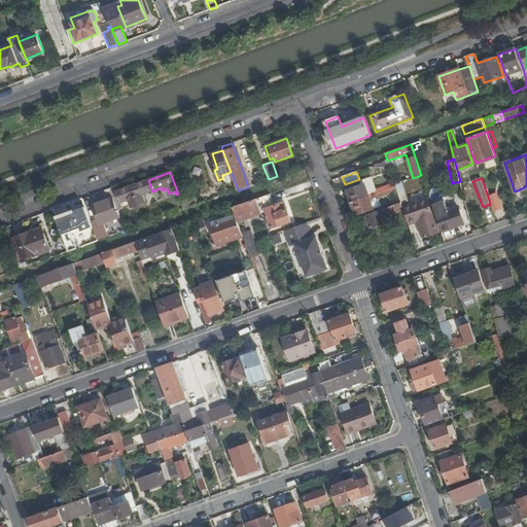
[(152,191),(148,180),(132,185),(138,204),(145,201),(143,195),(152,191)]
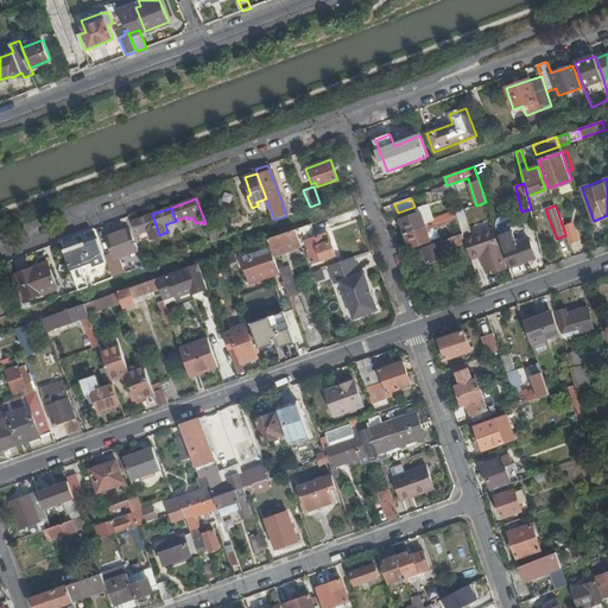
[(467,220),(463,210),(456,213),(456,215),(457,216),(460,223),(467,220)]
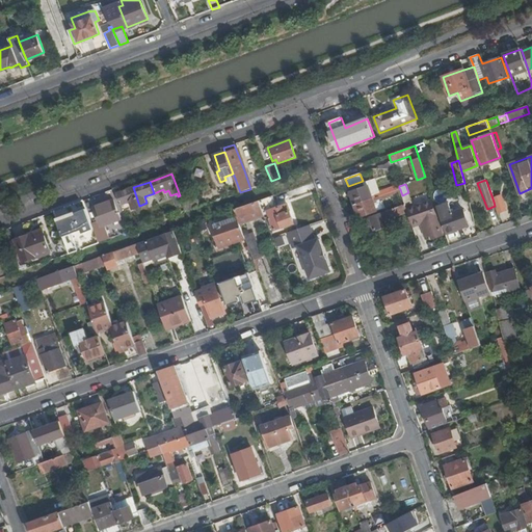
[(351,196),(354,205),(375,197),(388,193),(397,190),(400,189),(399,188),(399,186),(398,185),(374,193),(373,192),(371,193),(370,189),(369,186),(350,192),(350,193),(351,196)]
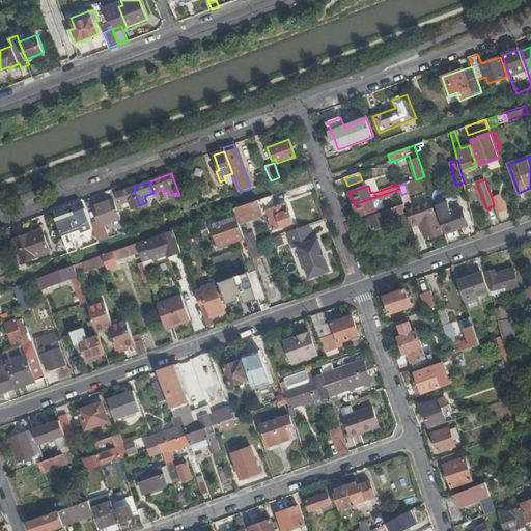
[(139,205),(133,187),(116,193),(120,204),(130,201),(133,207),(139,205)]
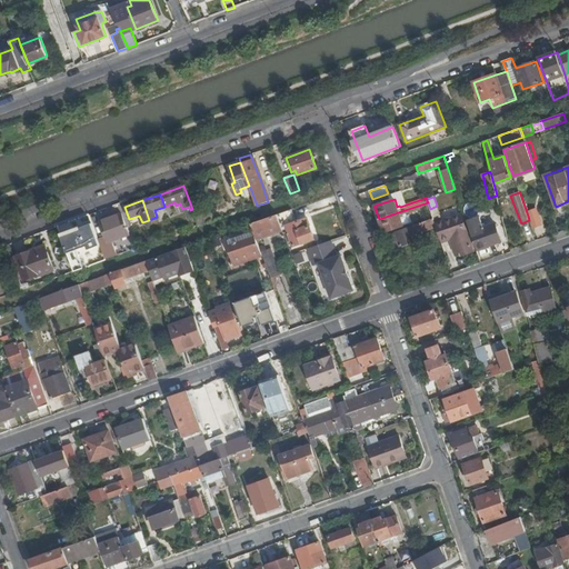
[(558,212),(568,207),(568,201),(556,207),(558,212)]
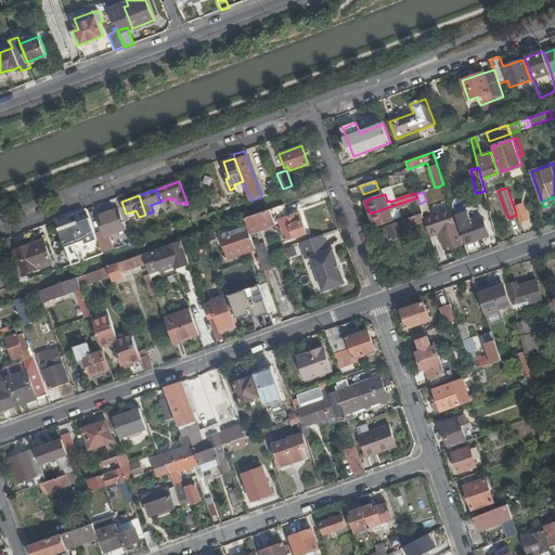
[(289,217),(284,204),(270,209),(275,224),(276,228),(281,227),(286,240),(307,233),(299,213),(289,217)]
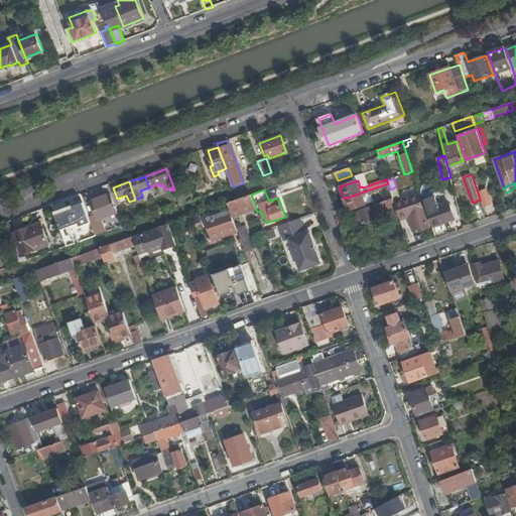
[(478,194),(483,206),(491,204),(486,190),(478,194)]
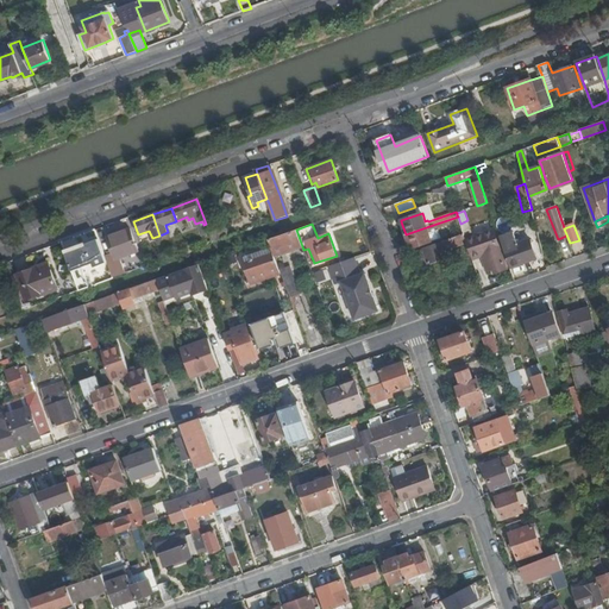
[(429,226),(406,234),(409,244),(410,248),(410,249),(432,242),(431,238),(428,230),(431,228),(429,226)]
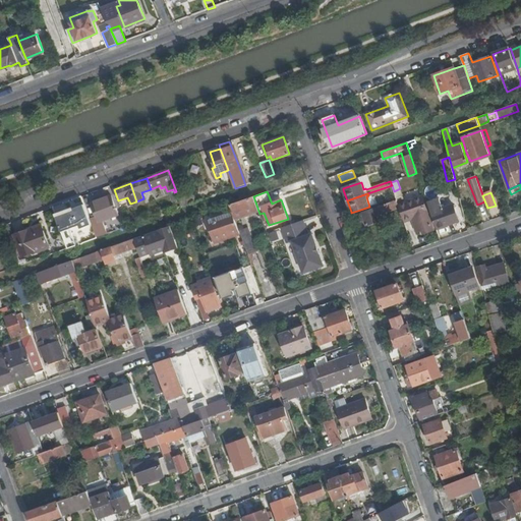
[(182,208),(197,201),(194,194),(179,199),(182,208)]
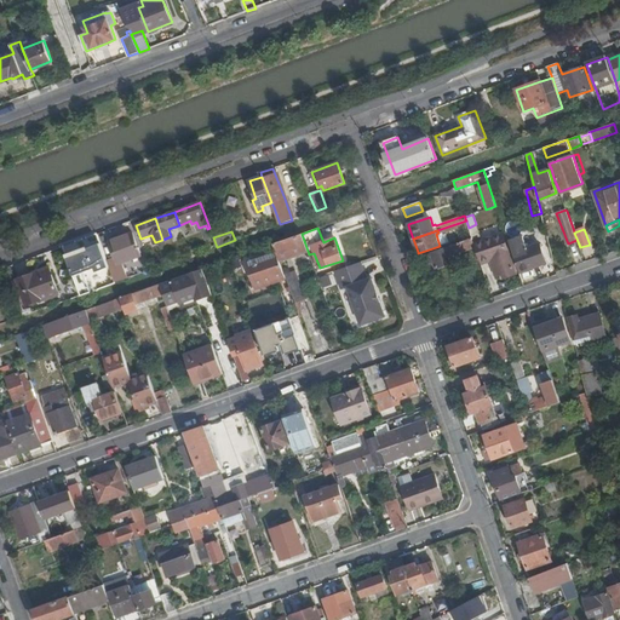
[(115,257),(107,259),(109,267),(115,282),(120,281),(125,279),(119,263),(138,257),(130,234),(109,241),(115,257)]
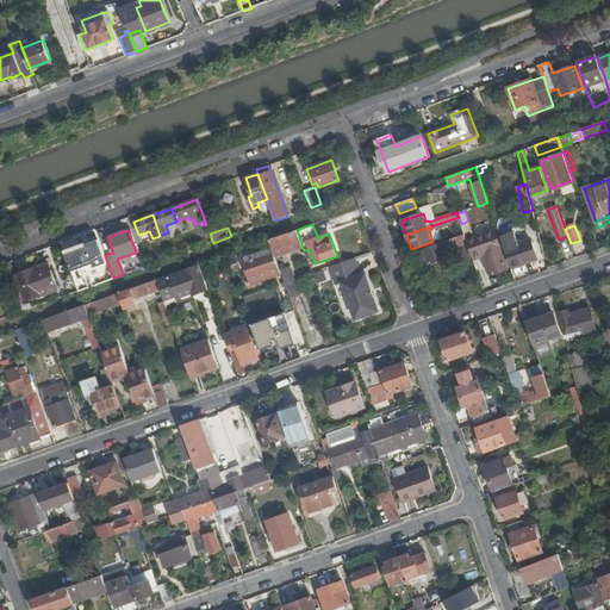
[(303,247),(297,230),(285,234),(269,240),(272,248),(275,257),(303,247)]
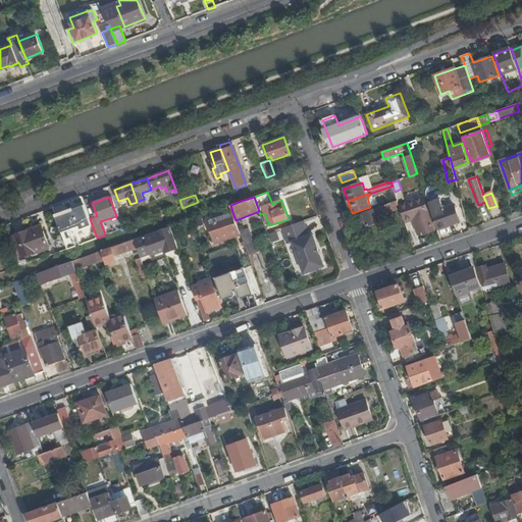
[(403,217),(404,221),(413,218),(418,232),(423,230),(424,235),(435,230),(423,198),(400,206),(400,209),(403,217)]
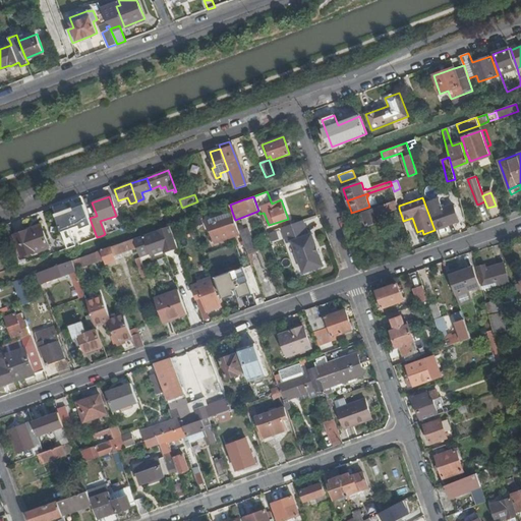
[(453,206),(447,208),(443,209),(442,207),(440,198),(428,203),(438,228),(459,221),(453,206)]
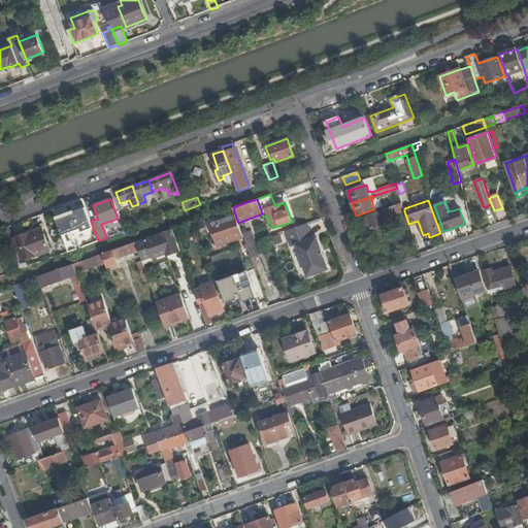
[(402,202),(356,219),(359,227),(369,223),(371,229),(388,223),(386,218),(404,211),(404,208),(402,202)]
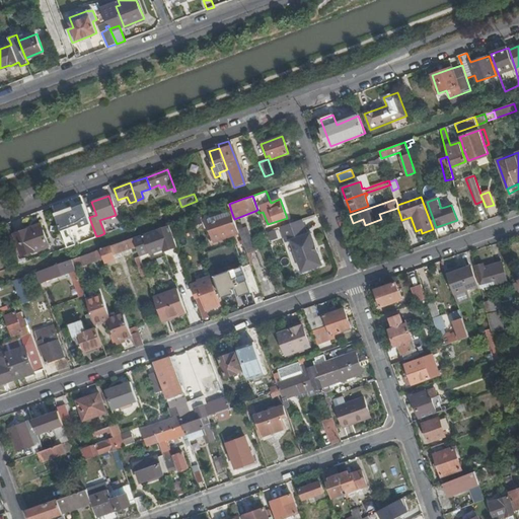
[(89,217),(84,204),(56,214),(68,247),(77,243),(75,237),(71,238),(68,229),(71,227),(77,225),(75,220),(78,219),(80,224),(81,227),(91,223),(89,217)]
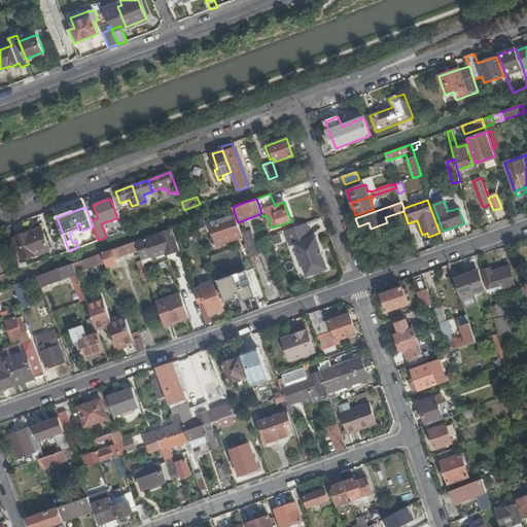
[(238,222),(235,214),(210,222),(214,234),(220,232),(224,242),(243,236),(238,222)]
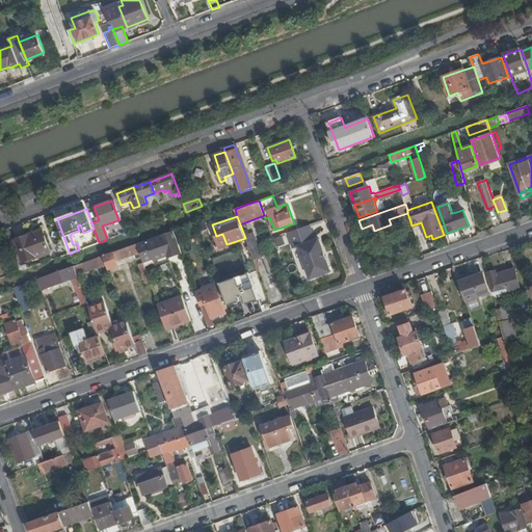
[(309,224),(287,233),(292,248),(297,246),(309,278),(329,271),(318,239),(314,240),(309,224)]
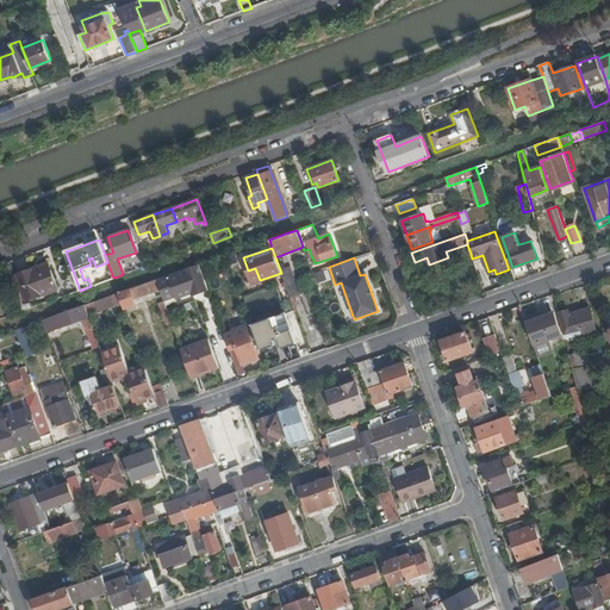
[(18,274),(27,299),(58,288),(49,263),(18,274)]
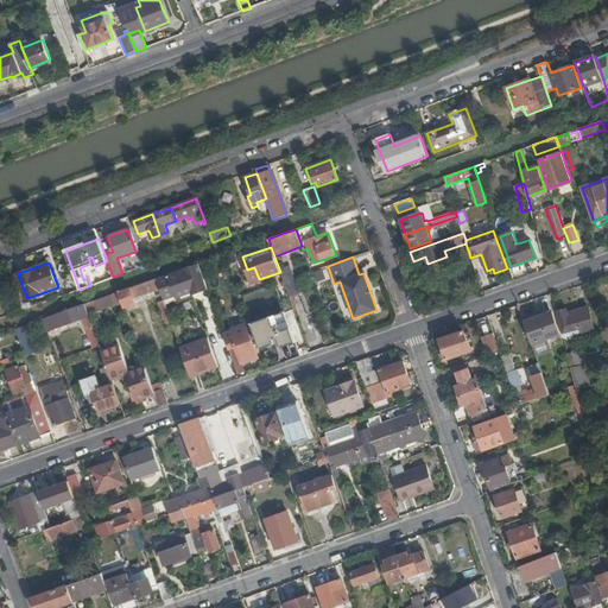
[(207,284),(198,264),(192,266),(194,267),(157,280),(160,289),(162,295),(175,289),(176,293),(191,287),(194,292),(208,287),(207,284)]
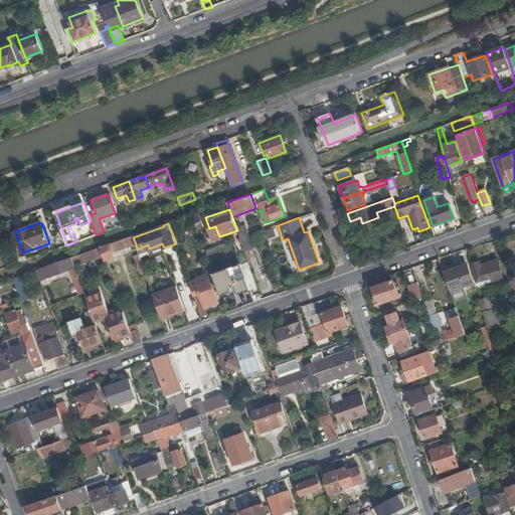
[(215,226),(209,228),(213,238),(219,236),(215,226)]
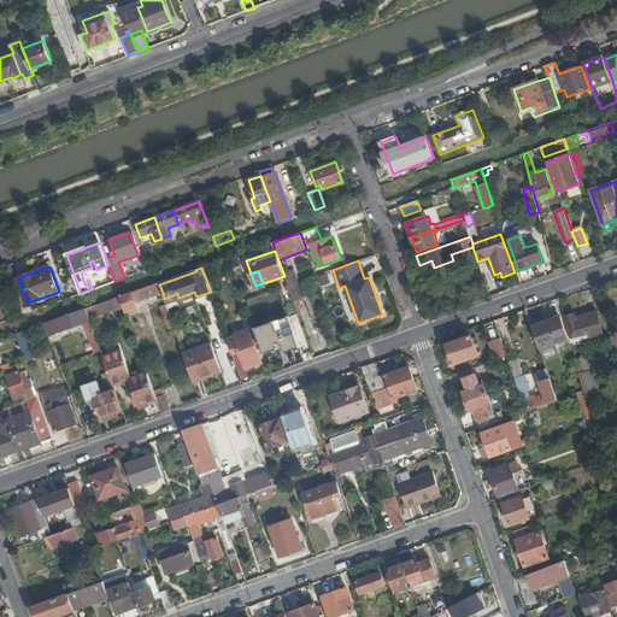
[(333,272),(321,274),(322,286),(335,285),(333,272)]
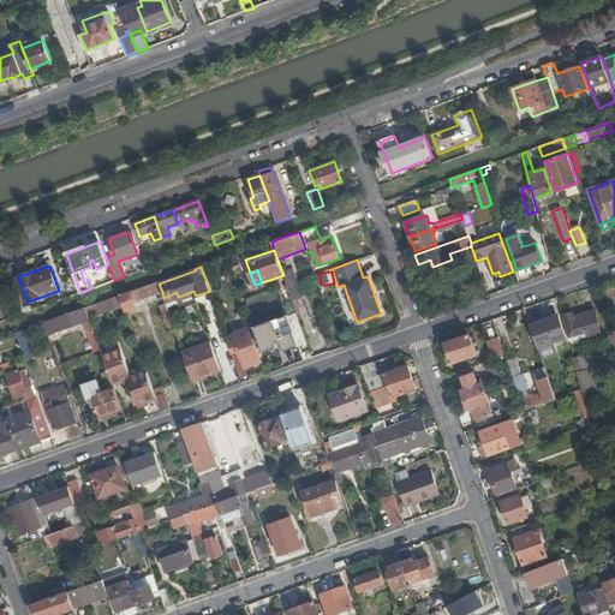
[(292,300),(293,304),(305,299),(298,279),(286,284),(288,290),(292,300)]
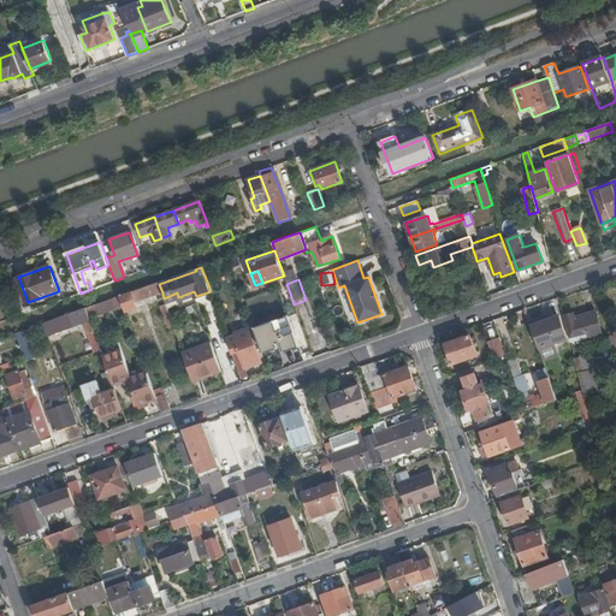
[(159,284),(159,283),(128,292),(120,296),(123,306),(125,311),(146,303),(144,298),(163,292),(159,284)]
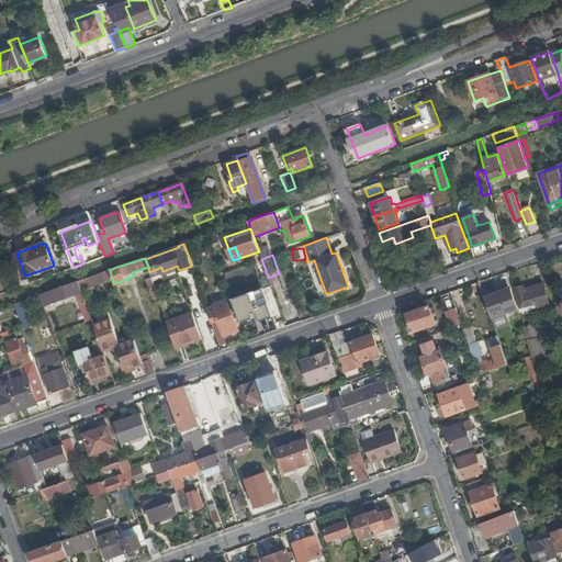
[(263,290),(271,287),(268,278),(267,274),(263,265),(255,267),(262,288),(263,290)]
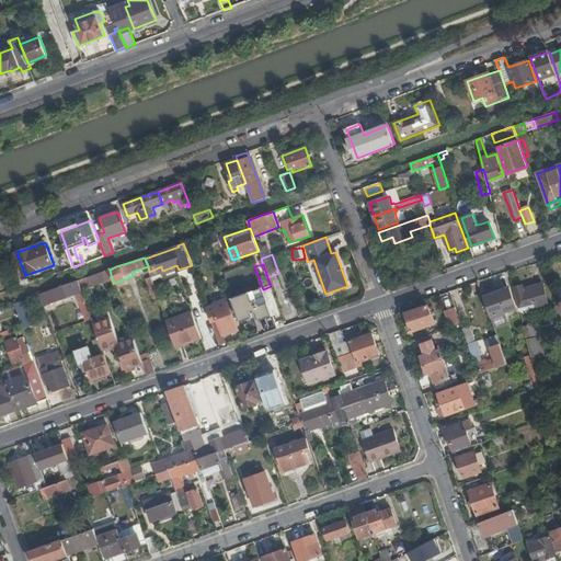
[(82,279),(79,281),(81,289),(112,278),(110,270),(104,271),(105,273),(99,275),(98,273),(82,279)]
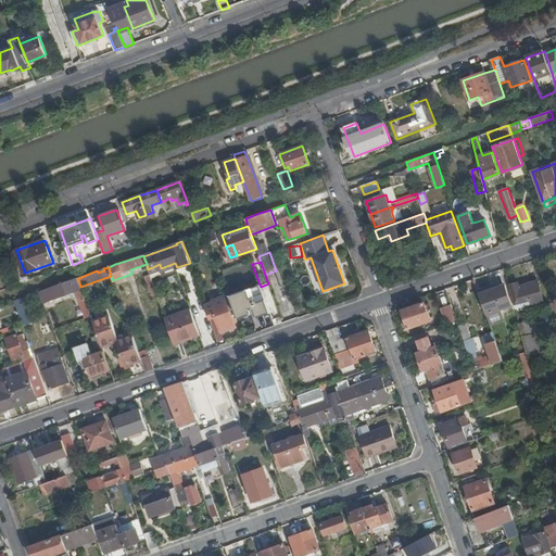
[(230,268),(222,272),(227,285),(235,281),(230,268)]
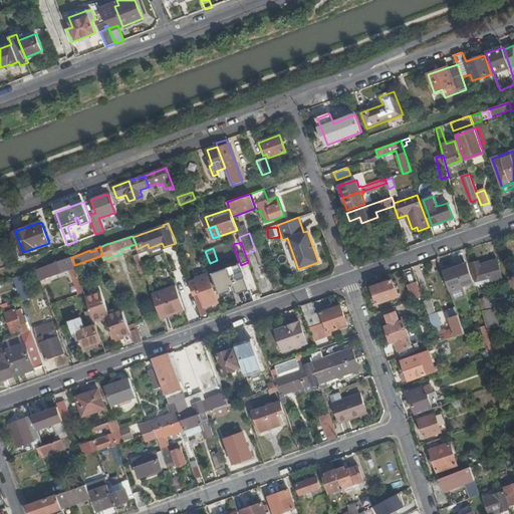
[(142,262),(139,254),(134,255),(141,274),(145,272),(142,262)]
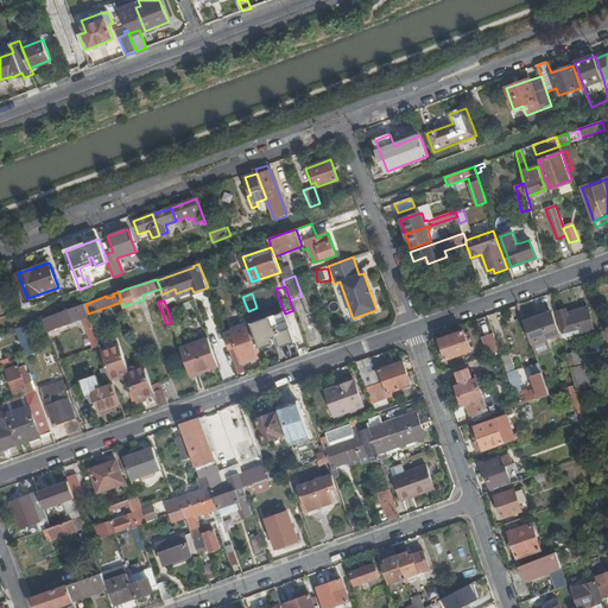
[(83,305),(43,320),(46,331),(82,318),(93,348),(100,346),(88,314),(86,304),(83,305)]
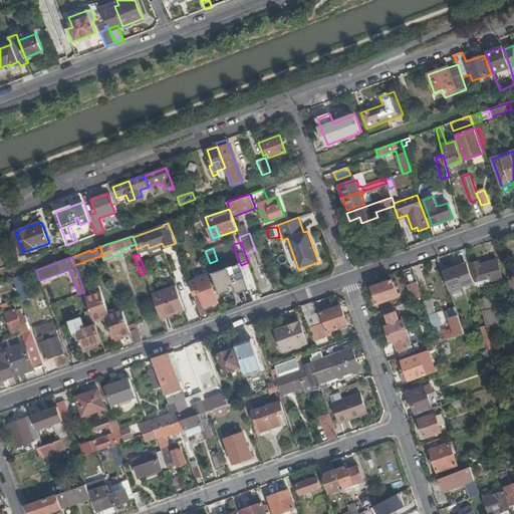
[(490,277),(491,280),(502,277),(497,259),(480,265),(479,261),(471,263),(476,281),(490,277)]
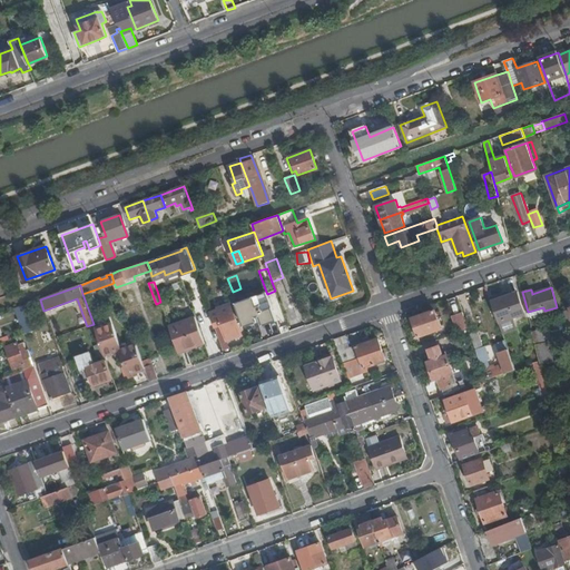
[(262,314),(273,311),(267,296),(267,294),(266,292),(246,298),(253,317),(262,314)]
